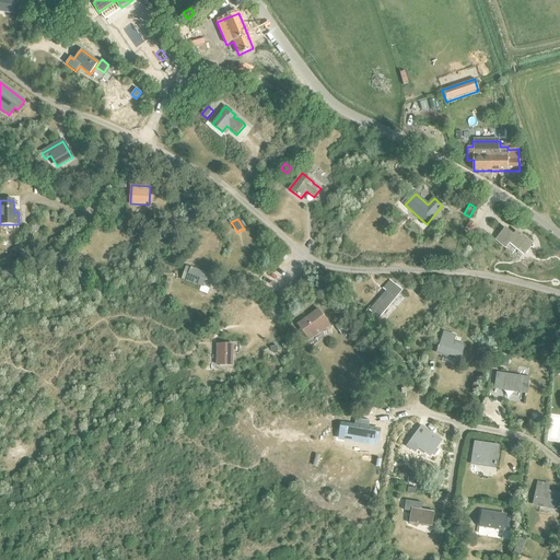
[(464,230),(473,234),(478,226),(469,221),(464,230)]
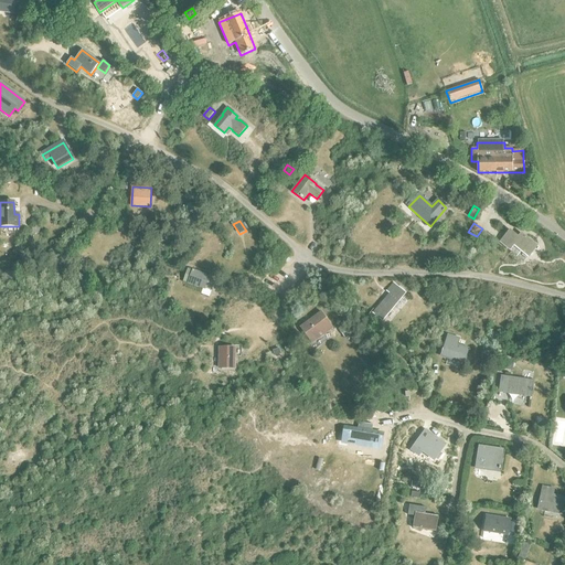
[(500,243),(509,249),(513,244),(529,256),(536,246),(521,234),(519,237),(510,231),(503,240),(500,243)]
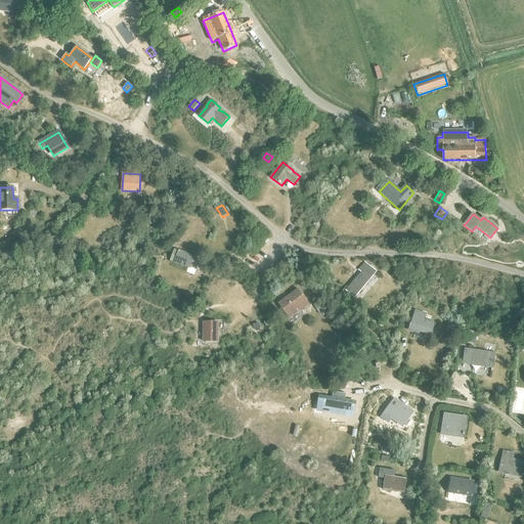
[(174,263),(189,269),(190,268),(197,270),(200,260),(193,258),(194,257),(178,251),(174,263)]
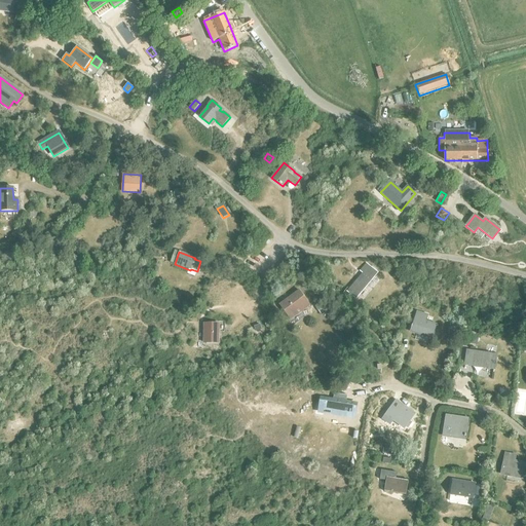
[(361,271),(363,273),(360,278),(348,292),(357,298),(368,285),(377,273),(375,272),(376,270),(376,269),(375,268),(374,268),(373,267),(372,267),(371,268),(367,264),(361,271)]
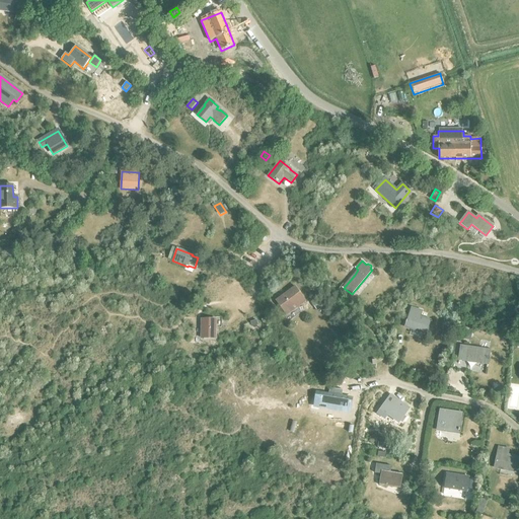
[(295,287),(279,298),(290,313),(306,302),(295,287)]
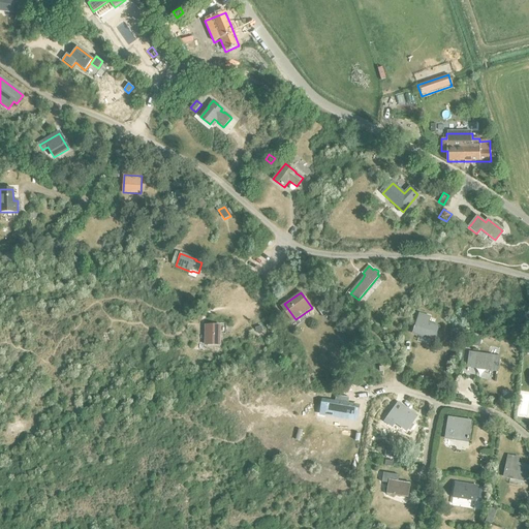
[(346,299),(353,305),(356,303),(348,296),(346,299)]
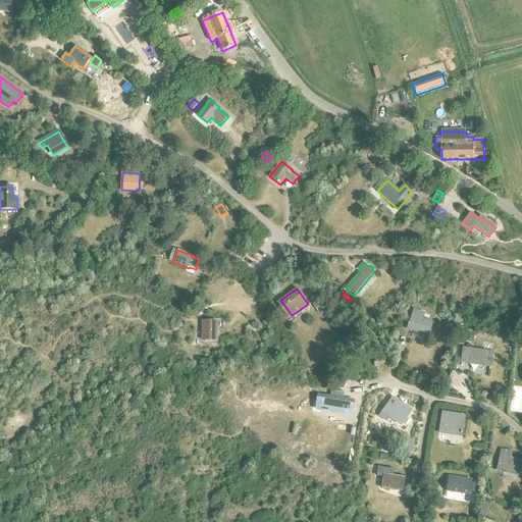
[(319,300),(313,305),(318,312),(324,308),(319,300)]
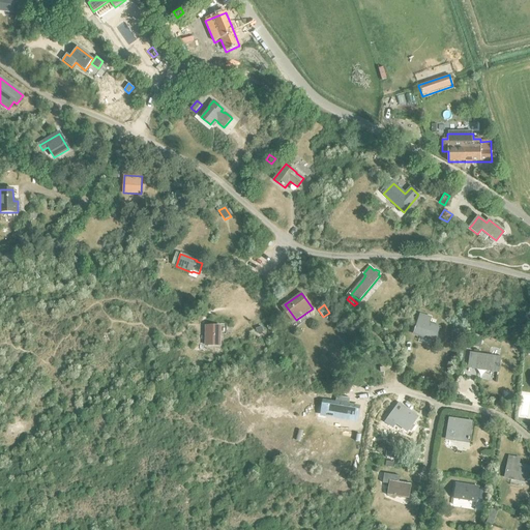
[(414,334),(435,342),(439,327),(428,324),(430,318),(420,315),(414,334)]
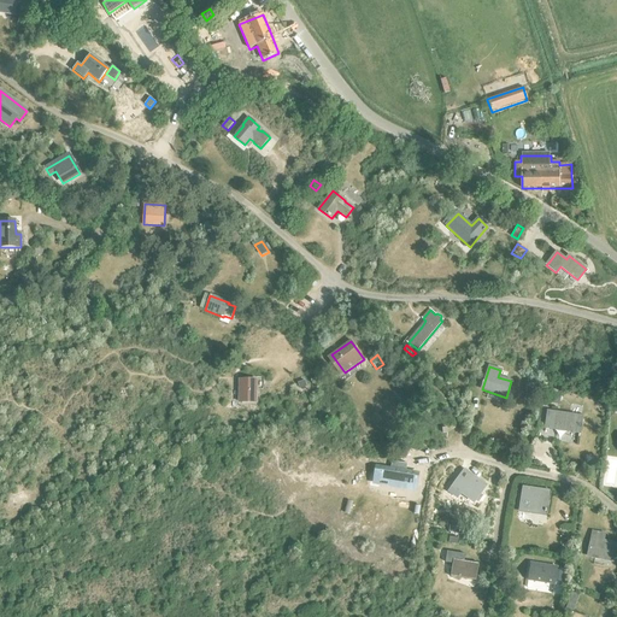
[(239,403),(256,403),(257,381),(239,381),(239,403)]
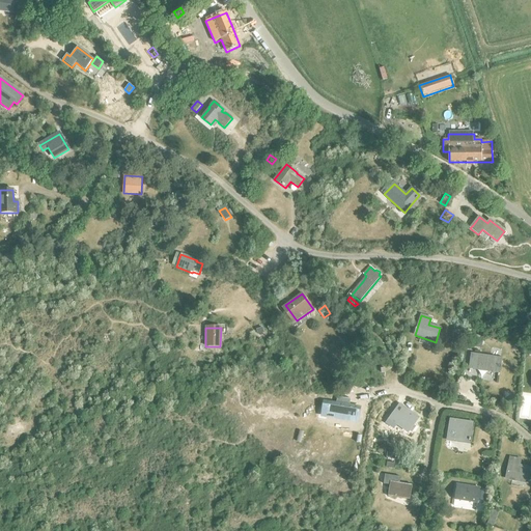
[(474,338),(473,346),(481,347),(482,339),(474,338)]
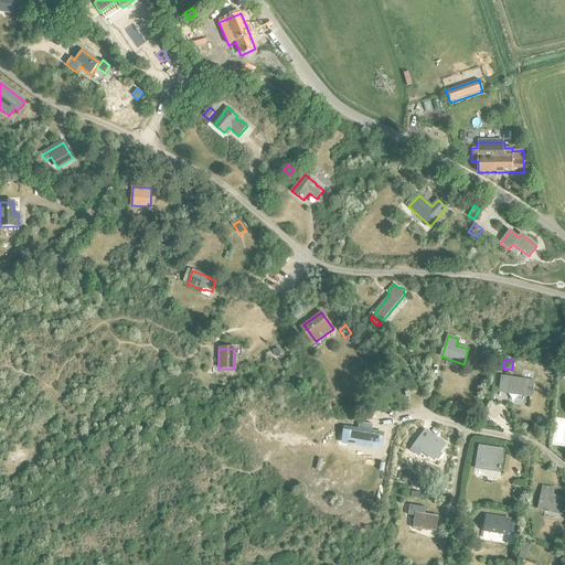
[(499,392),(531,397),(533,382),(502,376),(499,392)]
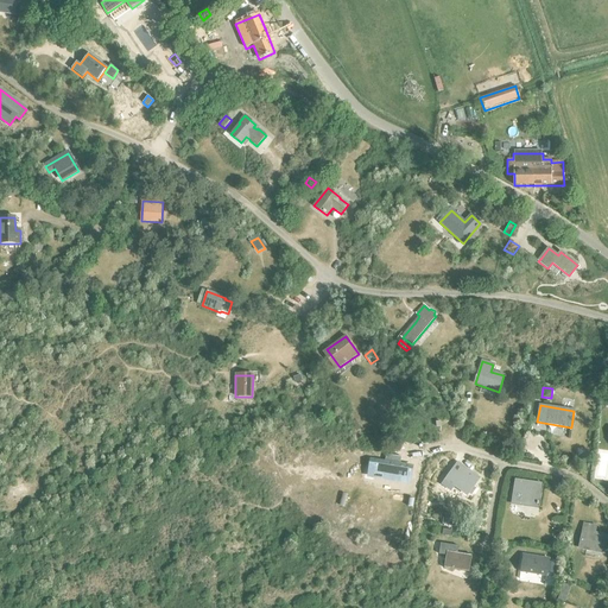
[(379,474),(415,477),(416,461),(405,460),(405,453),(391,451),(390,458),(381,457),(379,474)]
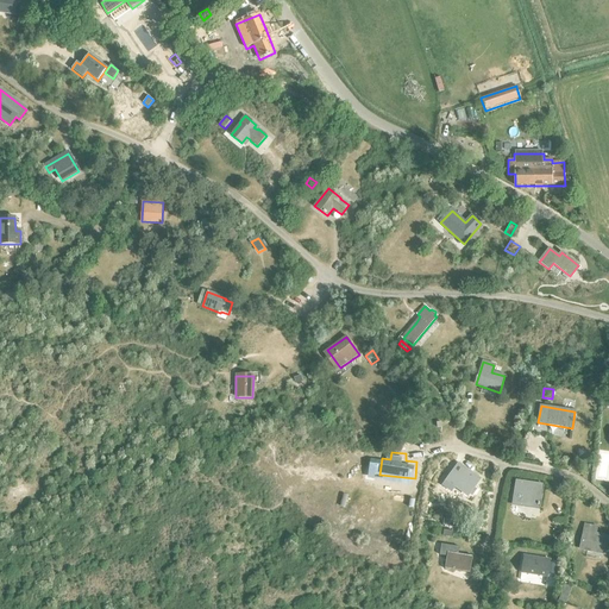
[(445,481),(443,484),(452,491),(454,488),(468,496),(469,494),(471,496),(477,489),(475,487),(479,479),(458,463),(445,481)]
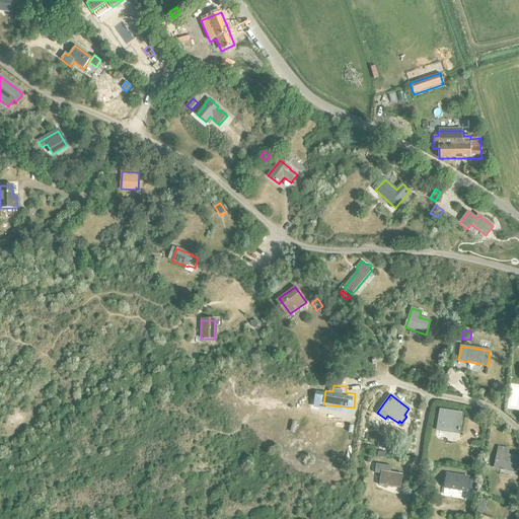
[(437,431),(459,434),(462,414),(440,411),(437,431)]
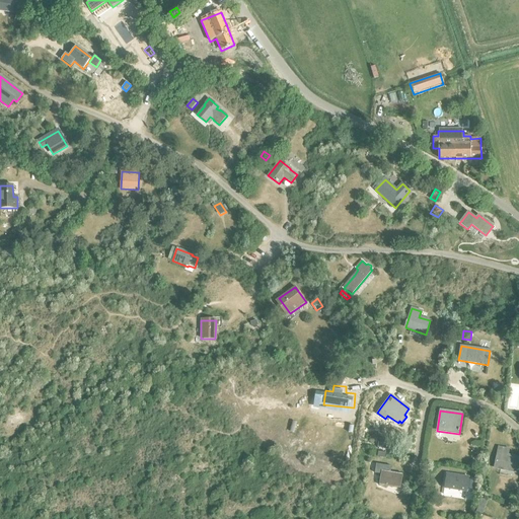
[(379,439),(377,448),(387,449),(389,440),(379,439)]
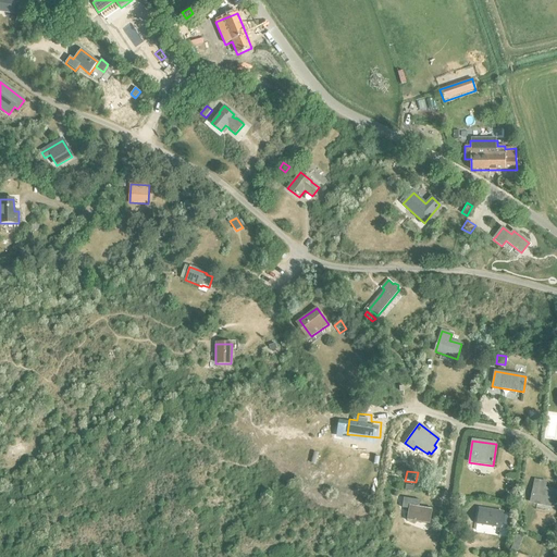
[(543,490),(545,483),(534,481),(530,503),(553,507),(556,492),(543,490)]
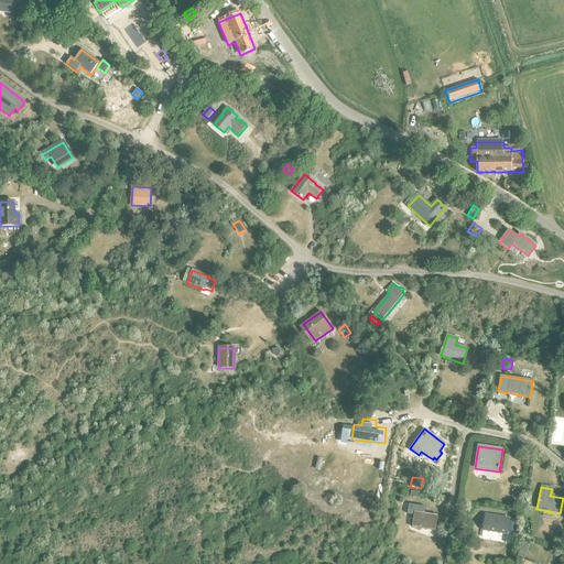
[(409,505),(408,514),(414,516),(412,528),(435,531),(437,516),(424,513),(425,507),(415,506),(409,505)]
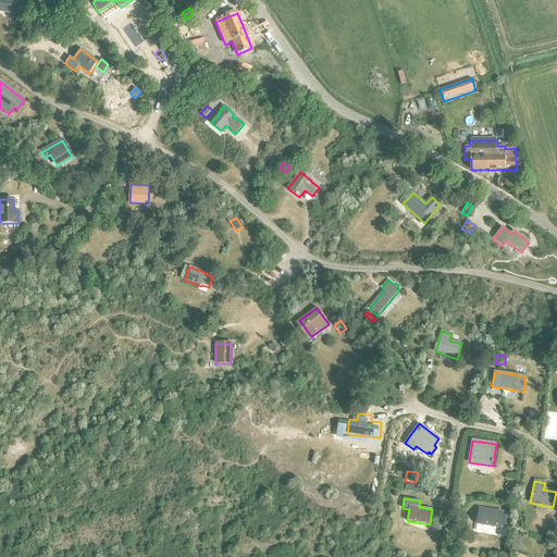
[(503,514),(478,509),(475,524),(500,529),(503,514)]
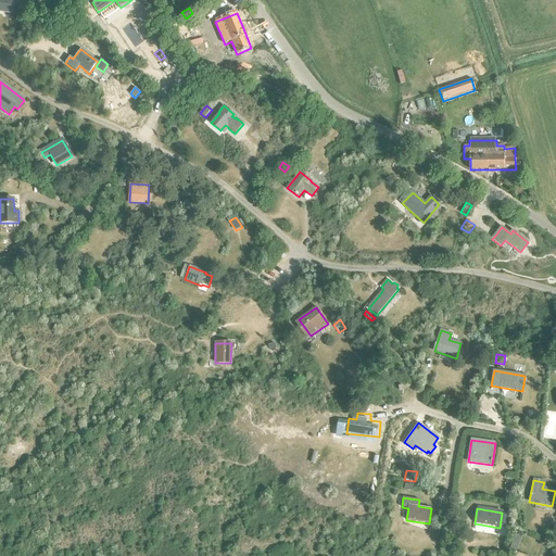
[(512,543),(509,550),(516,553),(518,545),(521,539),(515,536),(512,543)]
